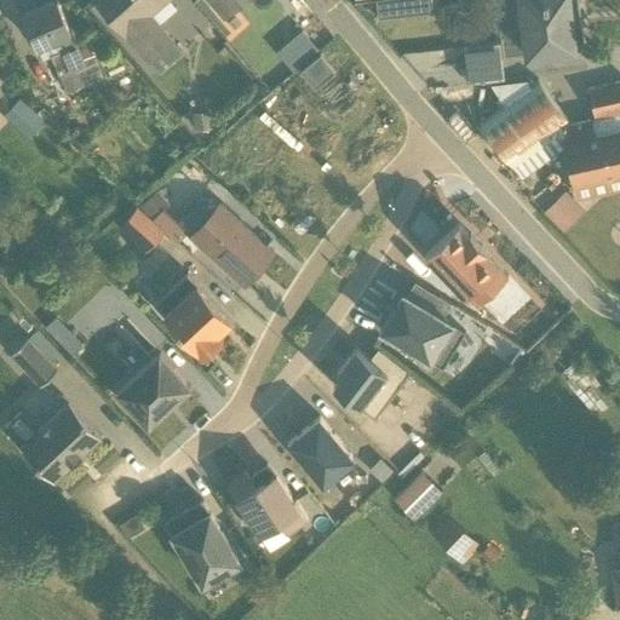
[(57,0),(22,15),(41,61),(50,57),(67,93),(101,79),(89,45),(78,50),(57,0)]
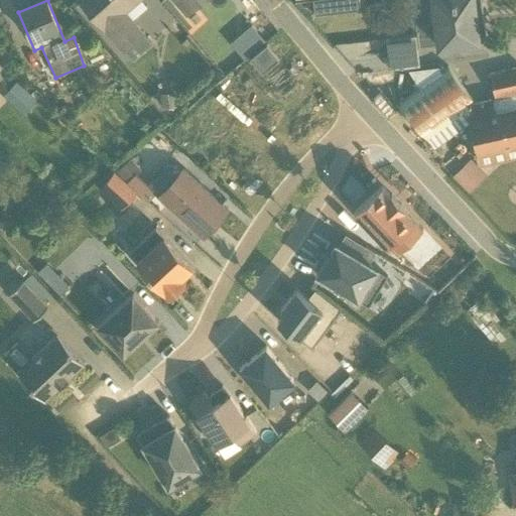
[(141,0),(78,0),(131,60),(151,44),(143,35),(144,33),(127,13),(141,0)]
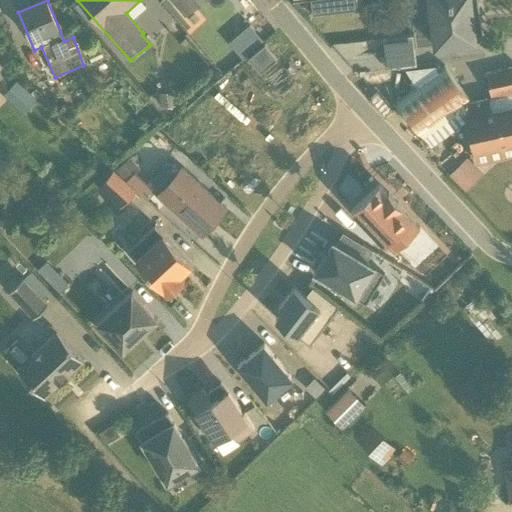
[(168,0),(183,16),(201,0),(168,0)]
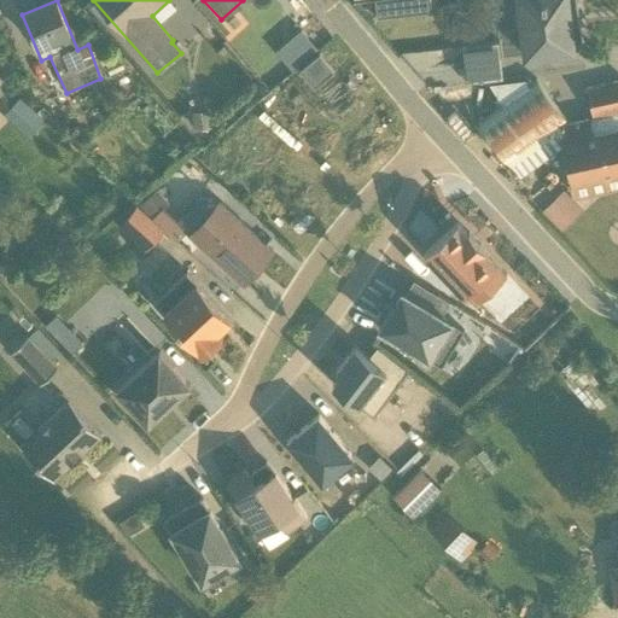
[(426,0),(378,0),(374,0),(377,18),(427,12),(426,0)]
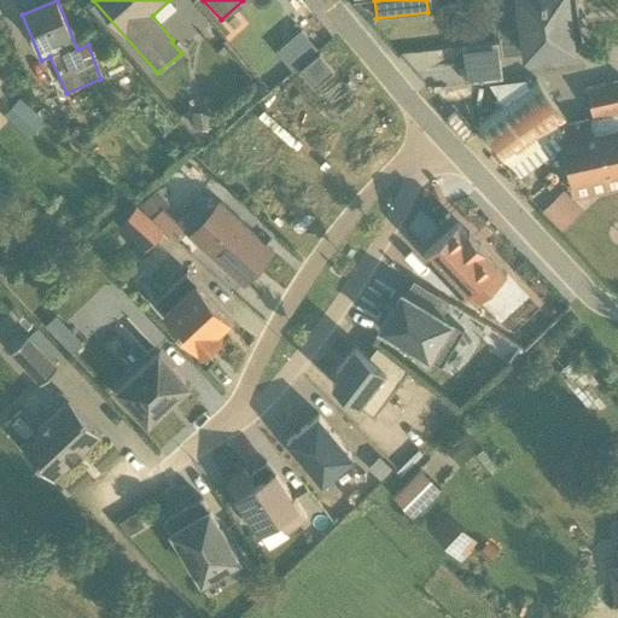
[(575,0),(514,0),(518,25),(513,25),(508,31),(509,40),(516,45),(520,45),(522,60),(582,53),(575,0)]
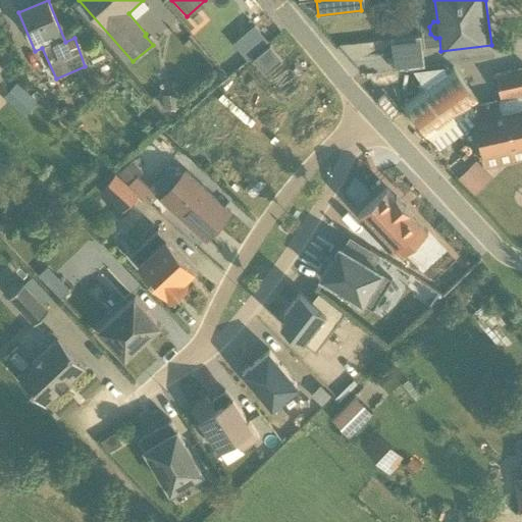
[(389,39),(393,70),(423,66),(420,36),(389,39)]
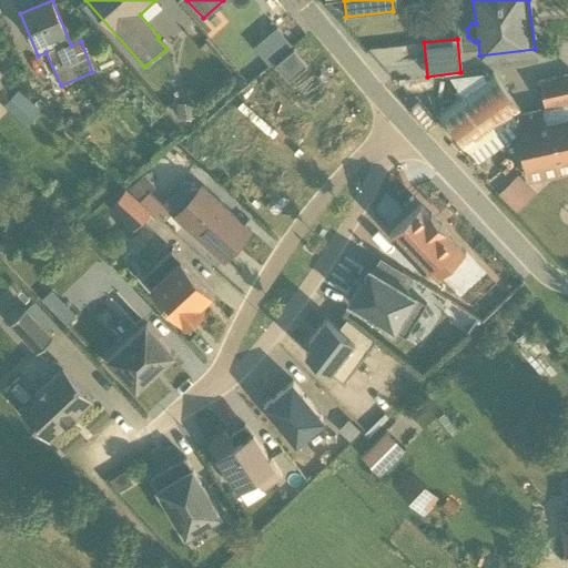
[(314,69),(301,54),(283,69),(296,84),(314,69)]
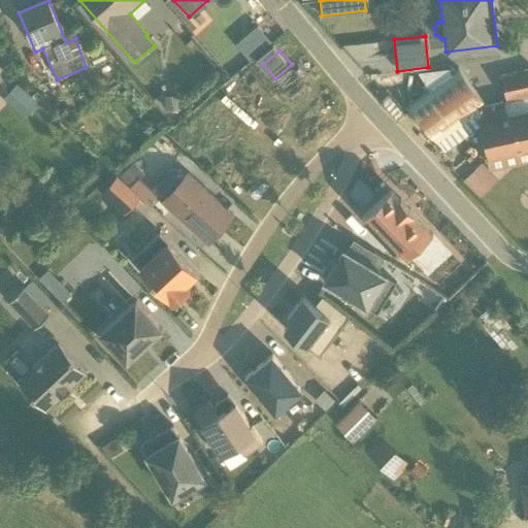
[(481,103),(460,72),(454,76),(449,69),(419,73),(431,94),(410,108),(436,142),(480,113),(479,111),(475,107),(481,103)]
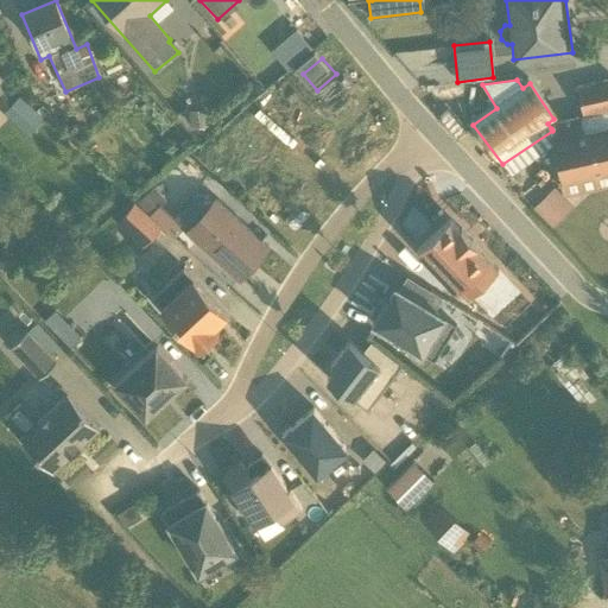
[(607,80),(576,88),(582,116),(558,121),(551,128),(563,181),(563,182),(567,197),(607,187),(607,80)]
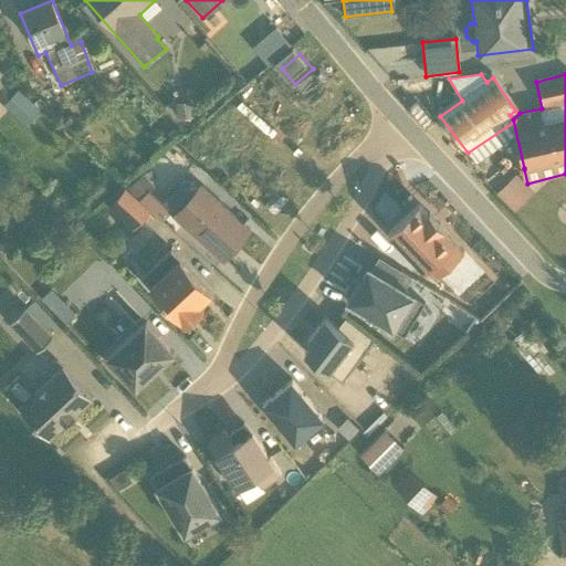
[(18,90),(3,106),(27,125),(43,106),(35,100),(32,102),(18,90)]
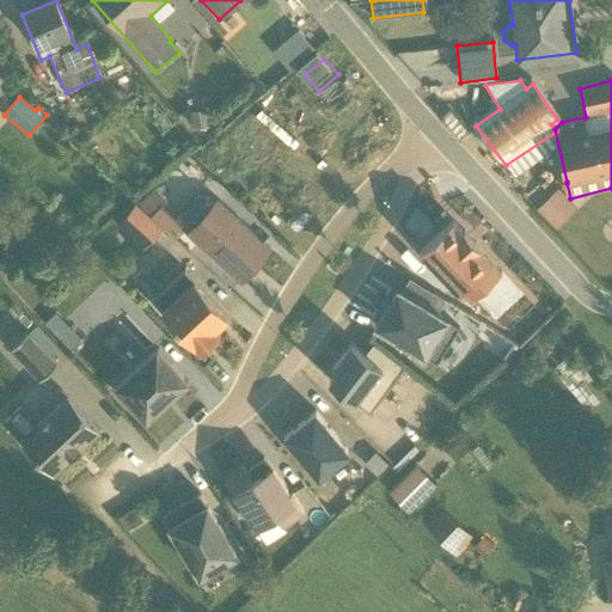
[(154,189),(135,206),(176,243),(189,252),(196,245),(183,232),(187,233),(240,281),(269,249),(215,200),(187,230),(160,208),(166,202),(154,189)]
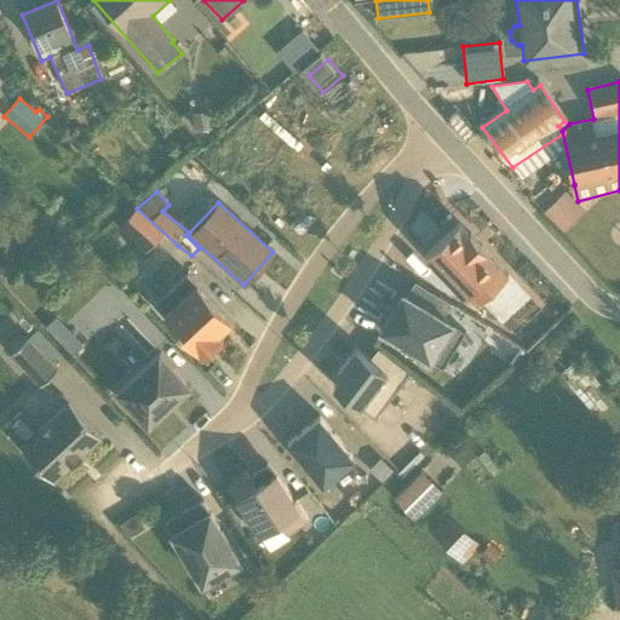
[(564,191),(543,213),(562,233),(584,211),(564,191)]
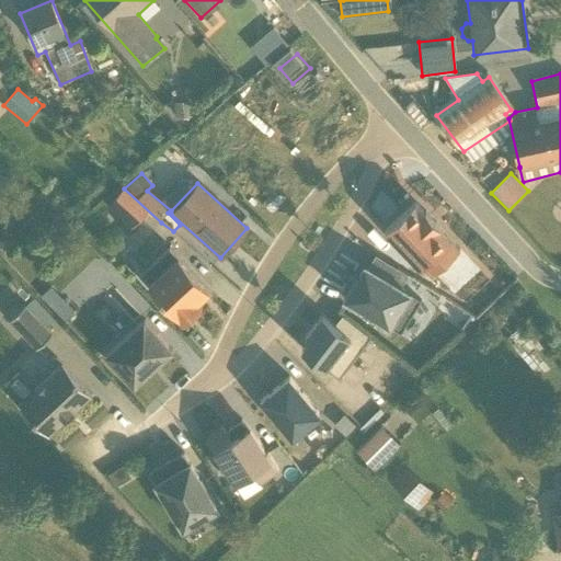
[(414,203),(385,230),(419,267),(422,264),(432,275),(459,250),(438,228),(439,227),(425,212),(423,213),(414,203)]
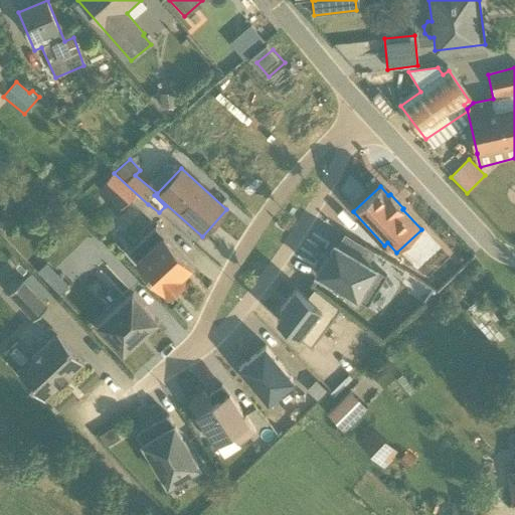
[(162,235),(155,226),(127,251),(168,296),(184,281),(181,277),(192,267),(163,235),(162,235)]
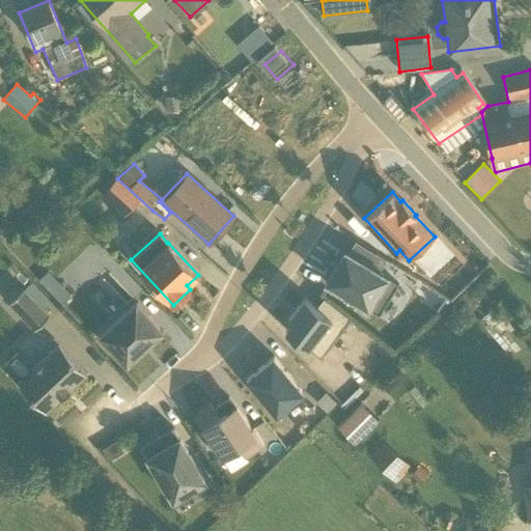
[(336,263),(332,271),(333,271),(326,283),(379,315),(397,284),(378,273),(385,260),(355,242),(347,253),(345,252),(337,263),(336,263)]
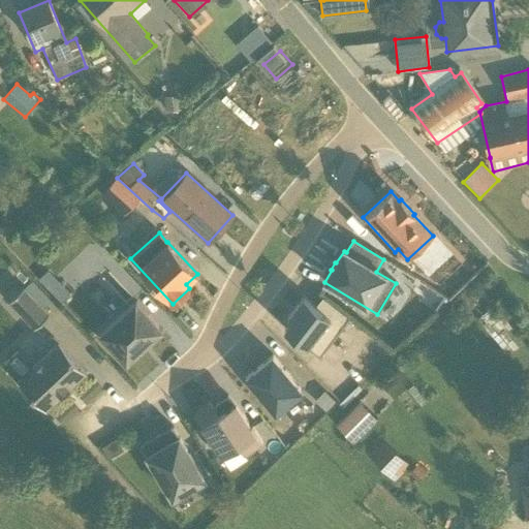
[(24,288),(7,303),(33,329),(49,314),(24,288)]
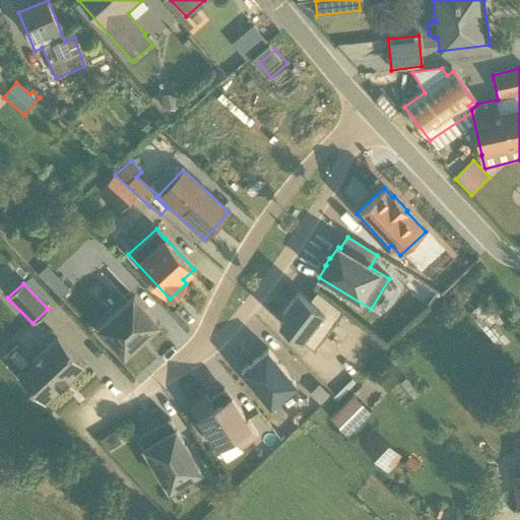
[(285,316),(278,324),(313,350),(342,313),(316,293),(309,302),(298,293),(281,313),(285,316)]
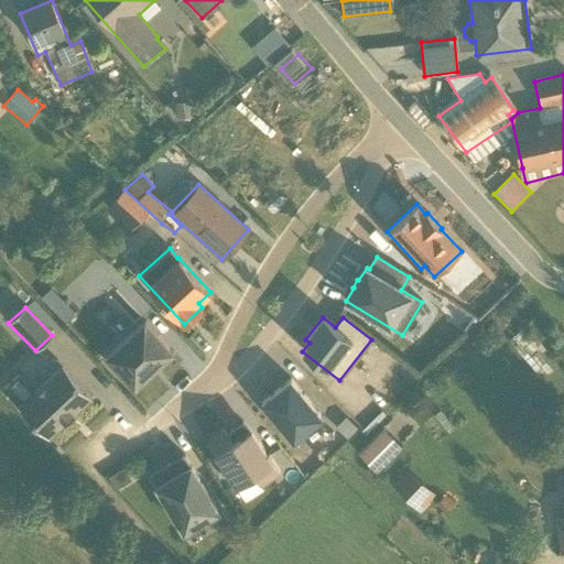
[(173,353),(143,321),(106,357),(134,388),(173,353)]
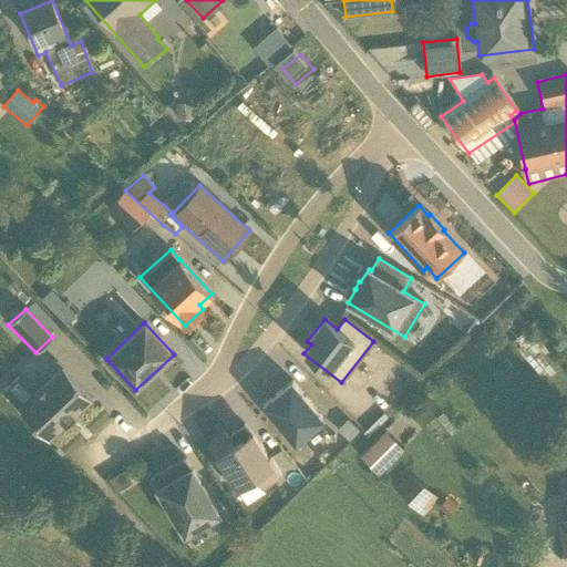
[(17,375),(4,387),(21,405),(18,408),(49,441),(92,400),(62,368),(33,393),(17,375)]
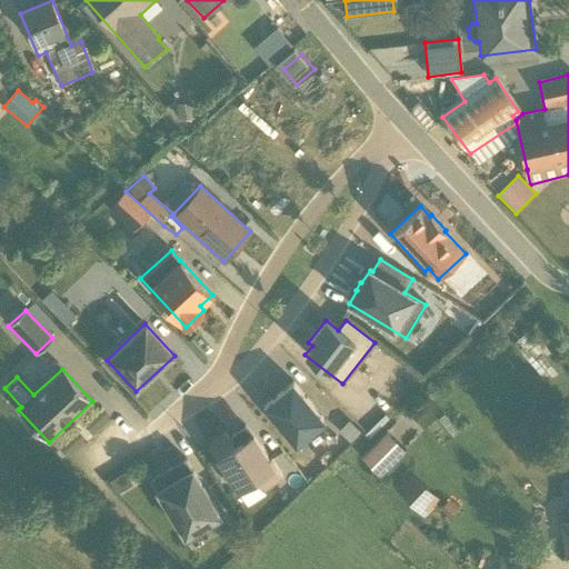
[(292,382),(263,407),(296,446),(325,422),(292,382)]
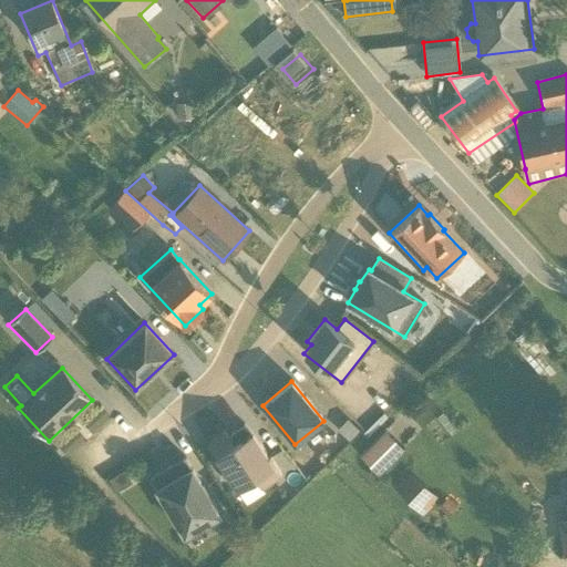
[(358,430),(347,419),(337,430),(348,441),(358,430)]
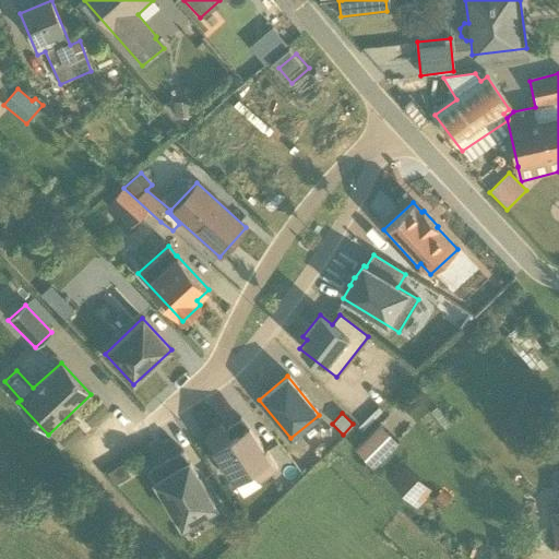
[(222,426),(204,437),(242,497),(261,486),(258,480),(276,468),(249,425),(246,427),(240,419),(224,429),(222,426)]
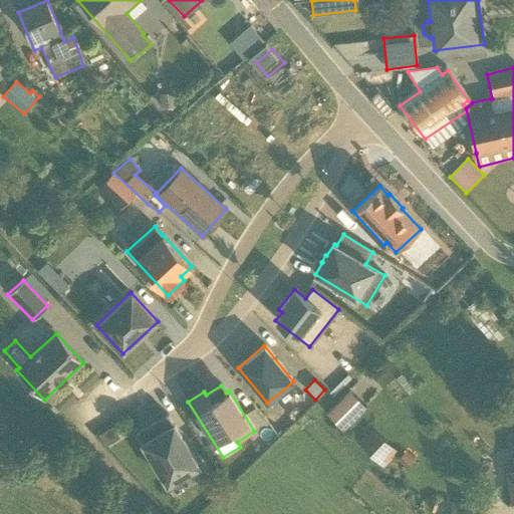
[(365,407),(349,391),(326,413),(343,430),(365,407)]
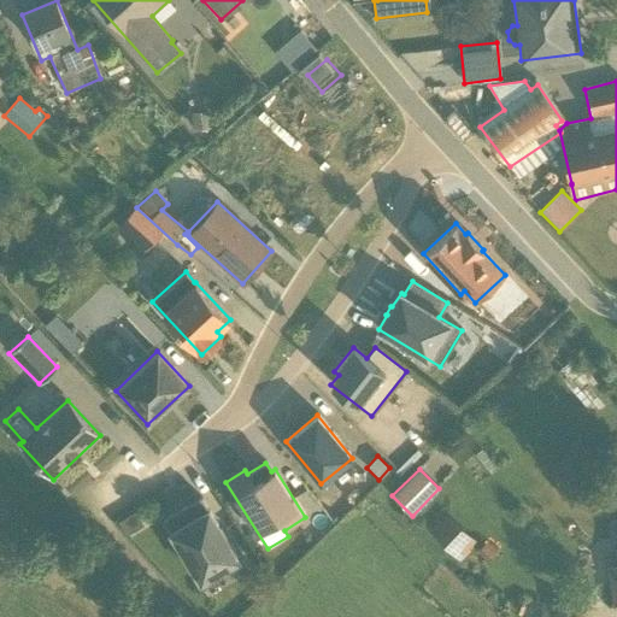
[(200,498),(164,519),(200,581),(239,558),(209,506),(206,507),(200,498)]
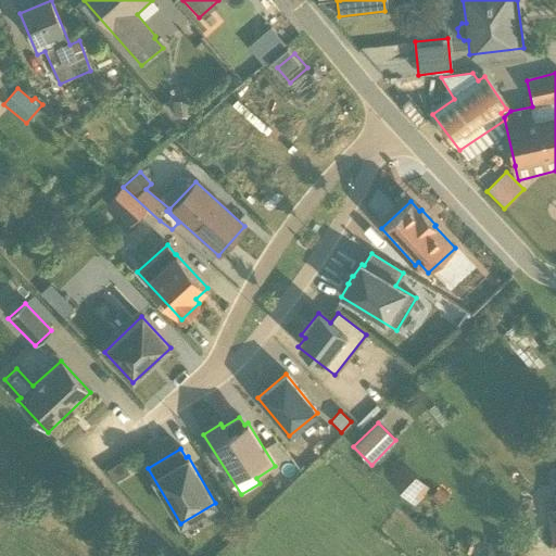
[(113,483),(128,474),(121,462),(105,471),(113,483)]
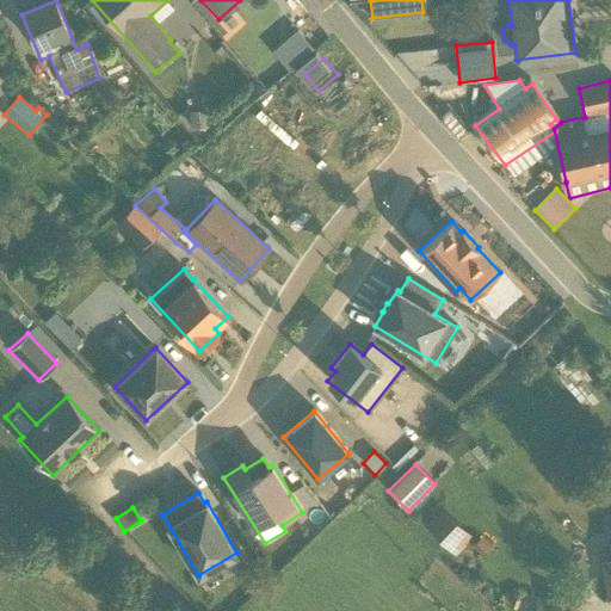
[(431,513),(423,524),(456,556),(466,547),(463,544),(470,536),(440,508),(433,516),(431,513)]
